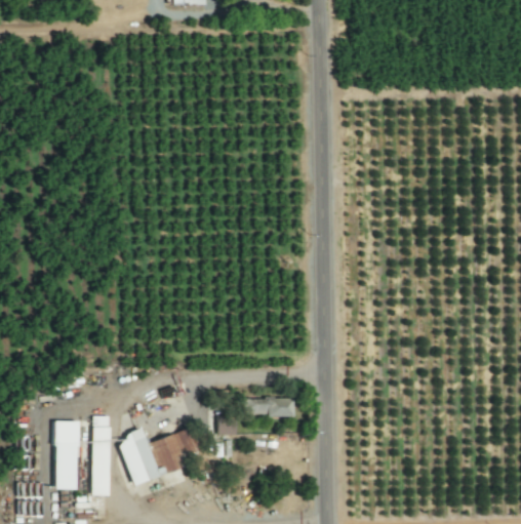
[(293,398),(248,398),(249,415),(293,415),(293,398)]
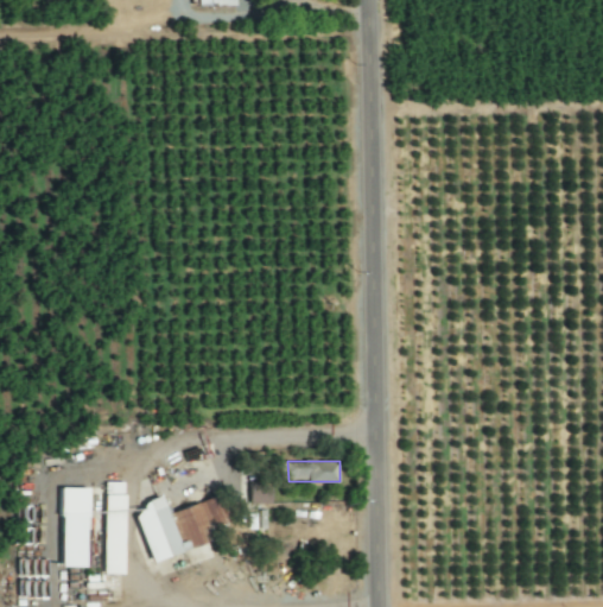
[(274,503),(273,480),(253,480),(253,504),(274,503)]
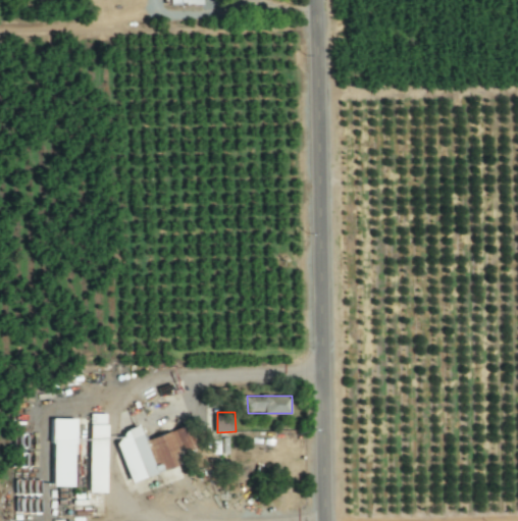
[(108,492),(110,414),(93,413),(91,491),(108,492)]
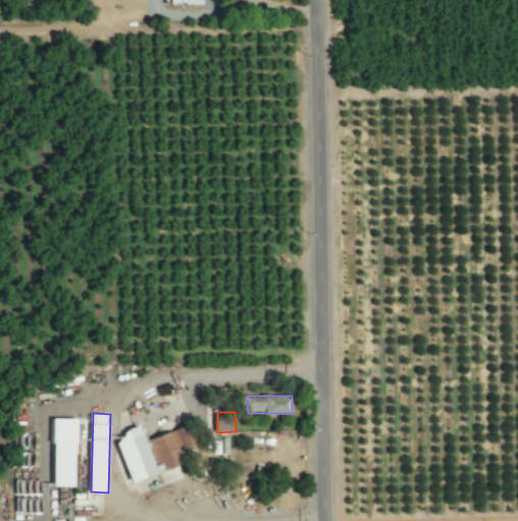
[(76,486),(78,418),(54,418),(54,486),(76,486)]
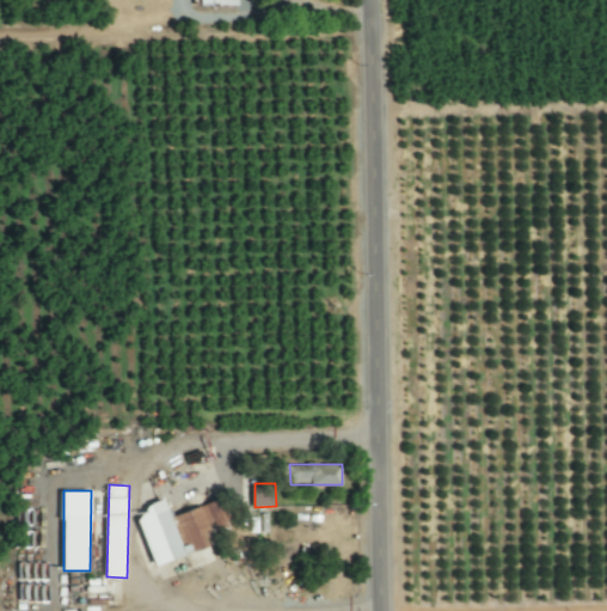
[(155,566),(216,544),(212,531),(234,524),(225,498),(171,517),(165,499),(145,506),(148,513),(139,517),(155,566)]
